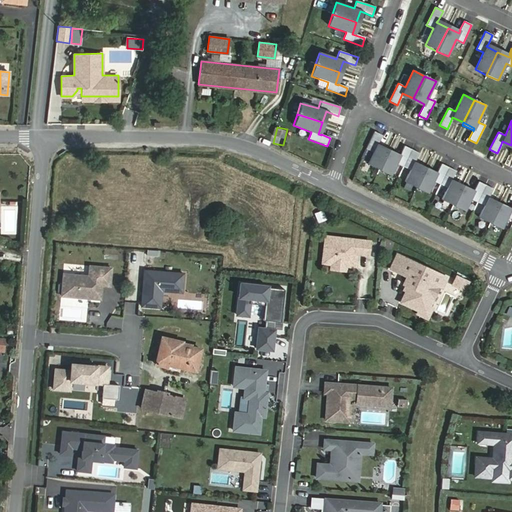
[(367,164),(379,170),(387,152),(382,149),(383,147),(377,144),(382,135),(374,132),(366,149),(373,152),(367,164)]
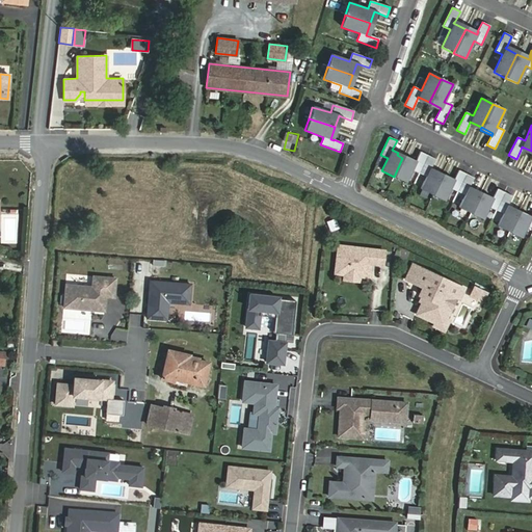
[(402,158),(394,177),(405,182),(411,170),(419,174),(427,156),(420,152),(416,161),(409,158),(408,161),(402,158)]
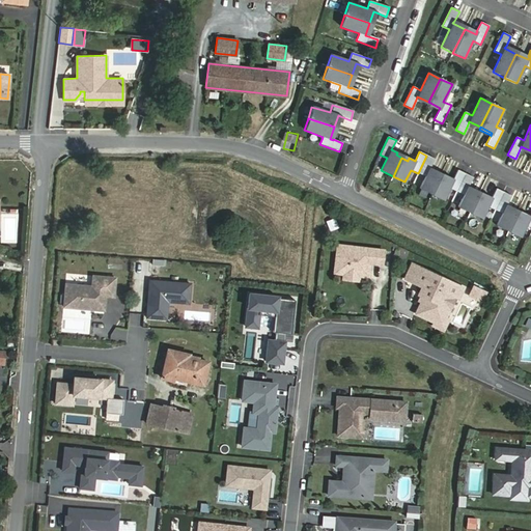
[(431,194),(440,176),(435,173),(436,170),(430,168),(435,159),(426,156),(418,173),(425,176),(419,189),(431,194)]
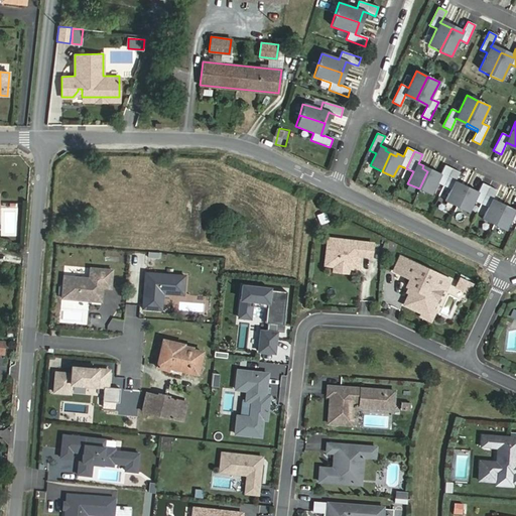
[(427,171),(419,188),(430,195),(436,182),(443,185),(452,168),(444,165),(440,173),(434,171),(433,173),(427,171)]
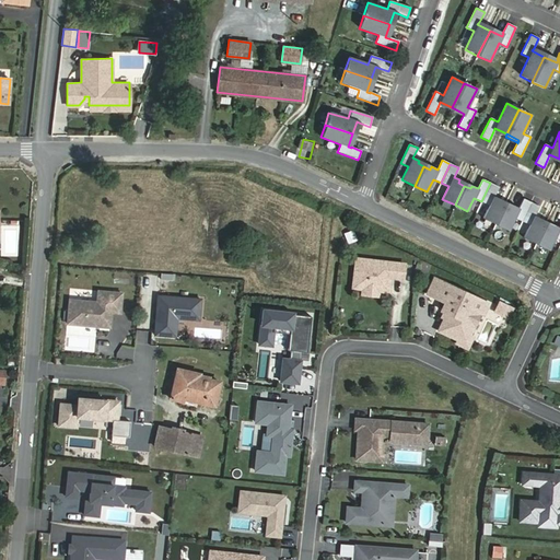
[(494,196),(499,187),(490,183),(481,201),(489,206),(483,218),(496,224),(505,205),(499,202),(500,199),(494,196)]
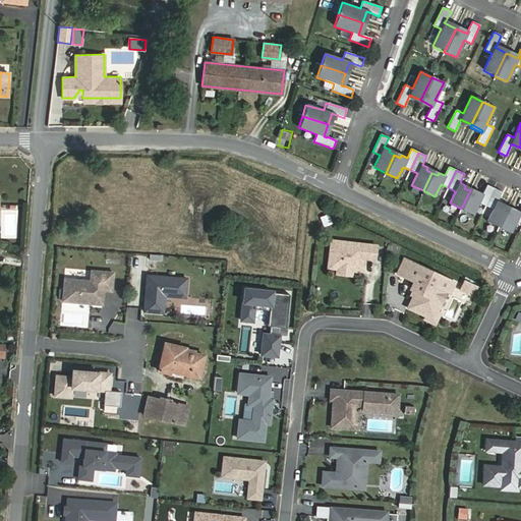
[(470,190),(461,209),(472,214),(478,203),(485,206),(495,188),(486,184),(482,193),(476,190),(475,193),(470,190)]
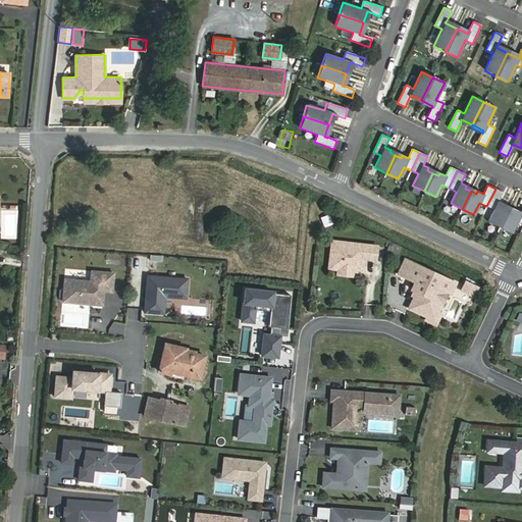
[(488,221),(500,227),(509,209),(503,206),(504,204),(499,201),(503,192),(496,189),(486,206),(493,210),(488,221)]
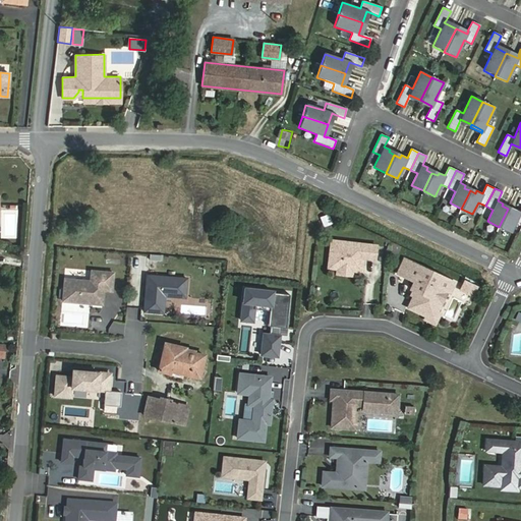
[(508,209),(499,227),(511,232),(516,220),(520,222),(520,209),(520,212),(515,209),(513,212),(508,209)]
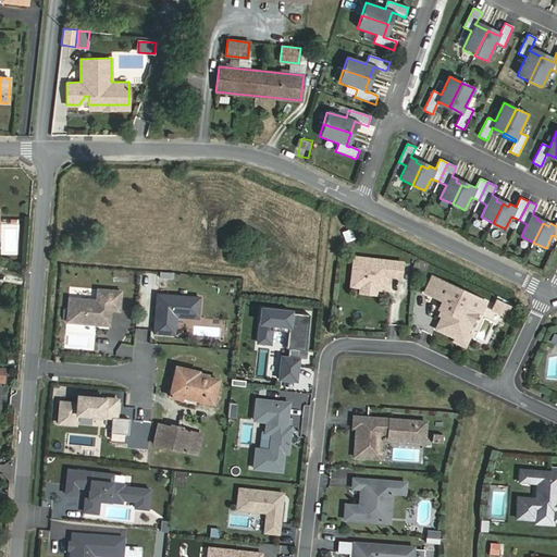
[(399,280),(400,264),(353,260),(349,289),(360,291),(362,288),(372,288),(374,292),(385,293),(385,285),(383,281),(386,279),(399,280)]
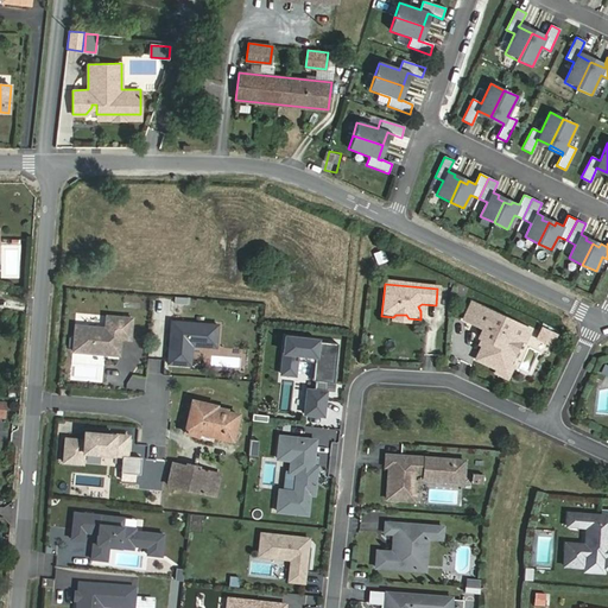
[(525,344),(531,333),(473,305),(464,323),(483,331),(480,341),(486,343),(491,346),(488,348),(482,350),(480,358),(482,365),(499,372),(501,373),(508,371),(510,368),(521,343),(525,344)]
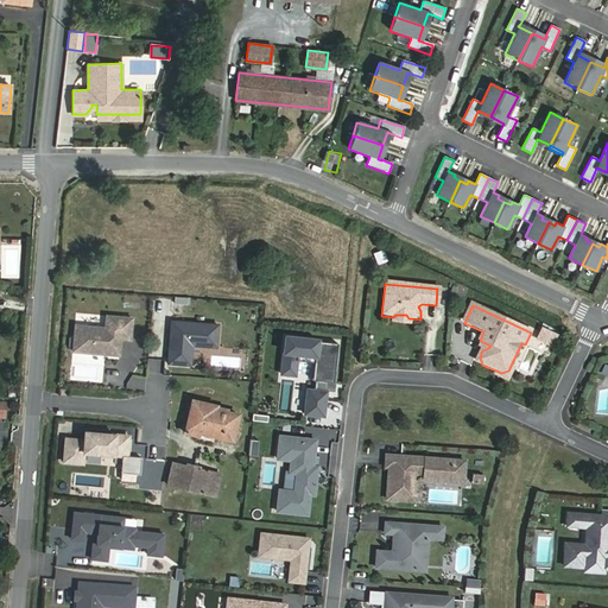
[(73,323),(69,354),(120,358),(121,342),(130,343),(132,315),(107,314),(107,325),(73,323)]
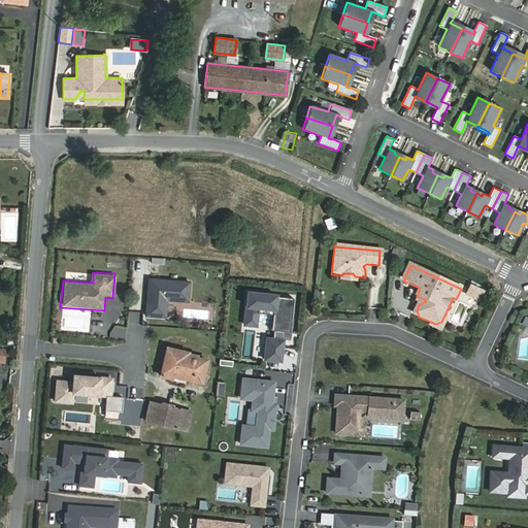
[(340,281),(355,282),(355,276),(353,273),(343,273),(341,275),(340,281)]
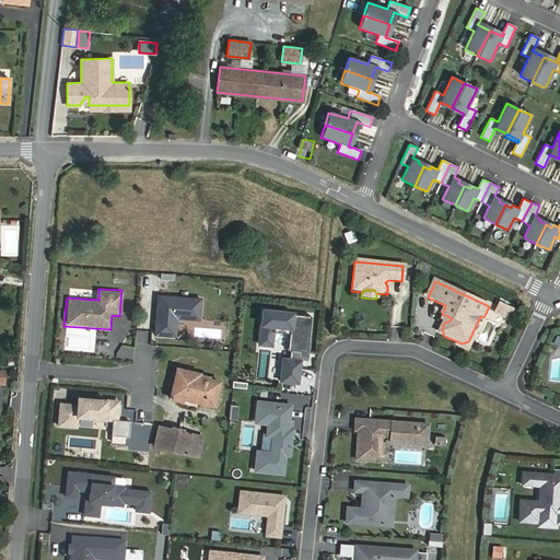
[(158,292),(154,337),(177,338),(178,321),(197,322),(199,294),(158,292)]
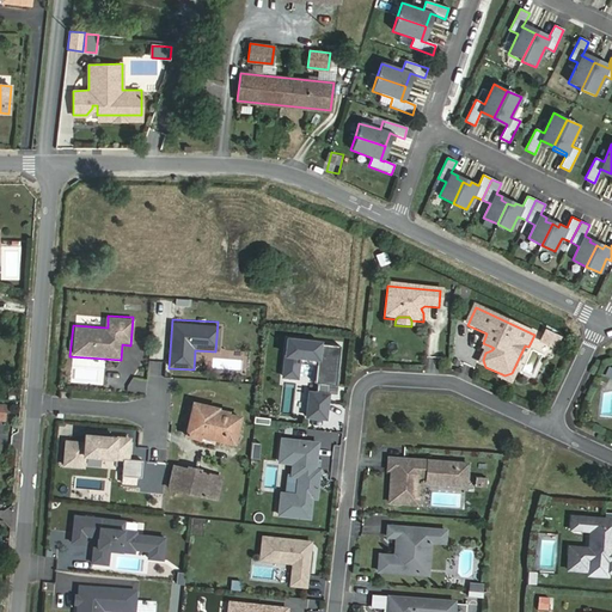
[(329,385),(335,386),(340,347),(318,344),(319,343),(286,340),(282,378),(297,379),(298,361),(316,362),(314,380),(317,380),(316,393),(314,405),(307,405),(306,417),(325,420),(328,392),(329,385)]
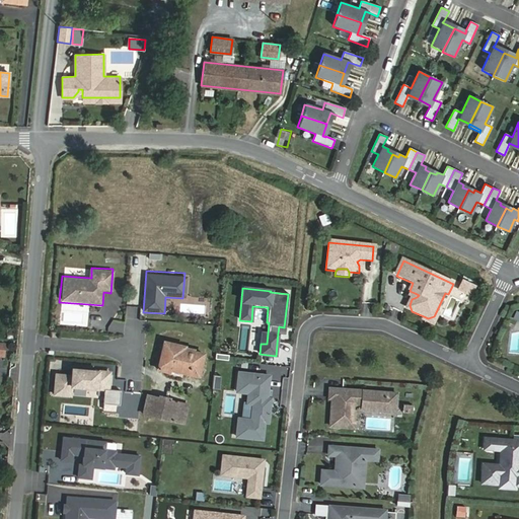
[(428,318),(426,317),(424,321),(434,325),(439,316),(435,314),(434,316),(428,318)]
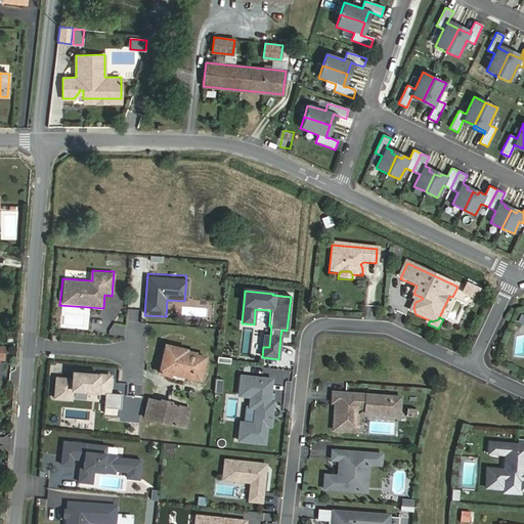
[(159,374),(172,377),(173,374),(184,377),(200,380),(205,357),(185,352),(186,350),(165,345),(159,374)]
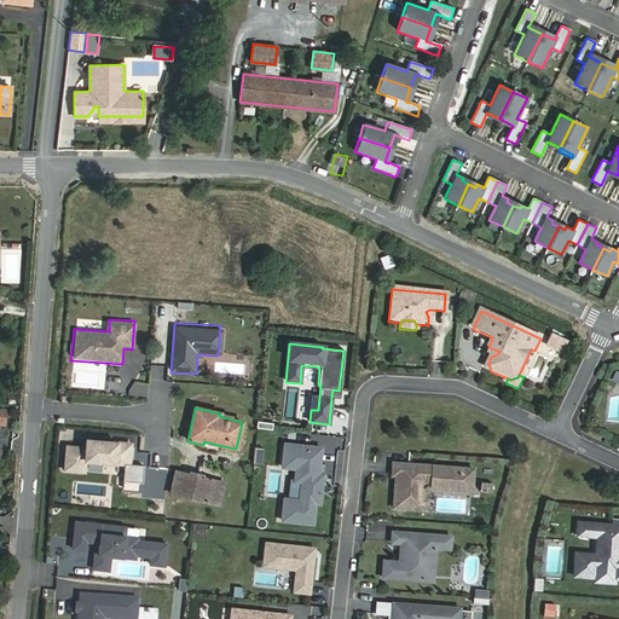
[(125,456),(126,444),(86,441),(85,450),(67,447),(64,472),(84,473),(85,462),(125,464),(122,482),(142,484),(144,467),(128,466),(129,457),(125,456)]
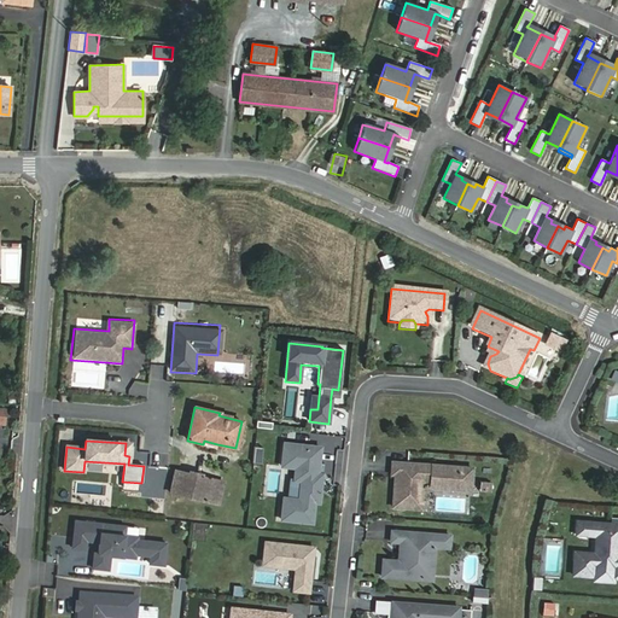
[(204,441),(203,444),(202,447),(216,450),(217,444),(204,441)]
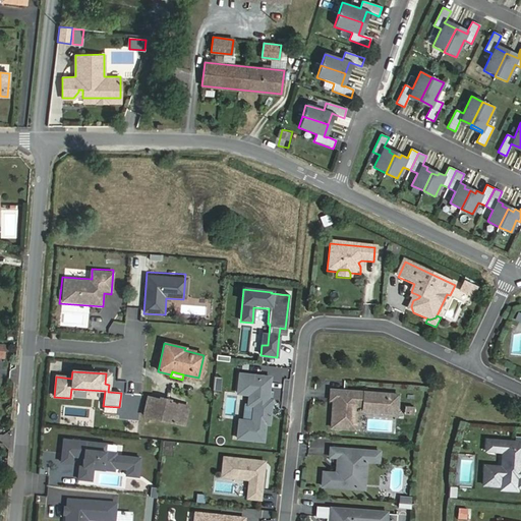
[(275,374),(239,371),(237,394),(249,395),(247,418),(238,417),(236,442),(269,445),(275,374)]
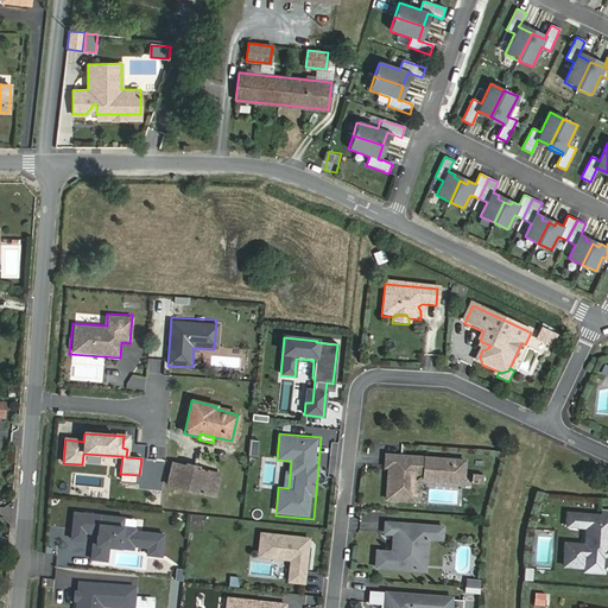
[(425,466),(426,460),(387,456),(386,468),(390,468),(401,469),(401,461),(418,462),(418,466),(425,466)]
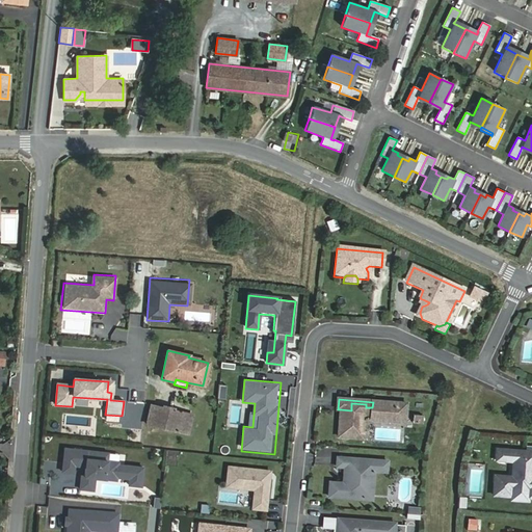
[(406,416),(407,405),(373,402),(372,407),(366,407),(366,404),(351,403),(351,410),(341,409),(339,437),(363,440),(365,416),(371,416),(371,421),(384,422),(384,420),(395,421),(396,413),(401,414),(401,416),(406,416)]
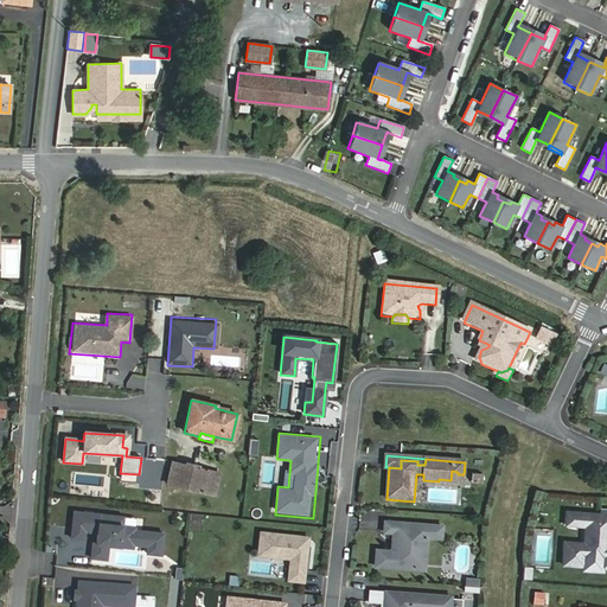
[(205,493),(210,471),(172,461),(167,484),(205,493)]
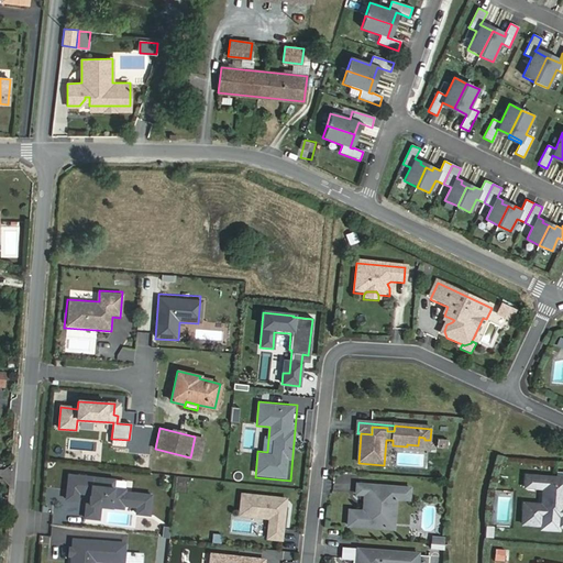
[(205,439),(195,437),(190,457),(199,459),(205,439)]
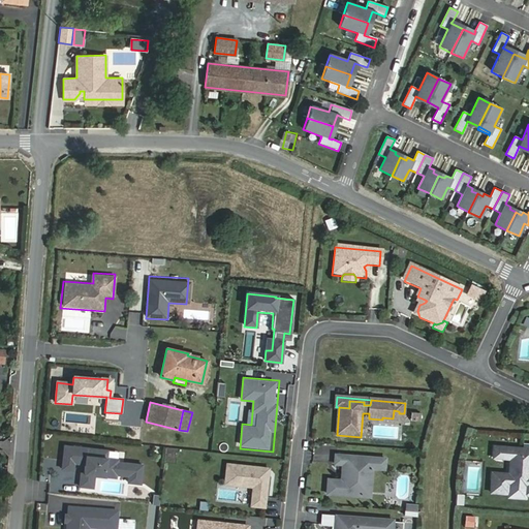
[(403,422),(404,413),(399,413),(399,411),(394,410),(393,418),(382,417),(382,419),(403,422)]
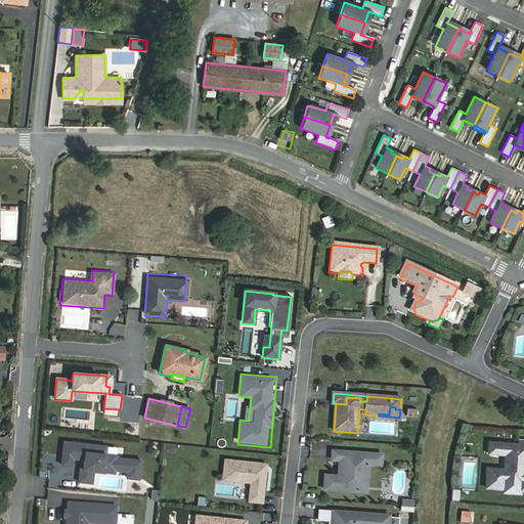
[(407,407),(406,417),(418,418),(418,408),(407,407)]
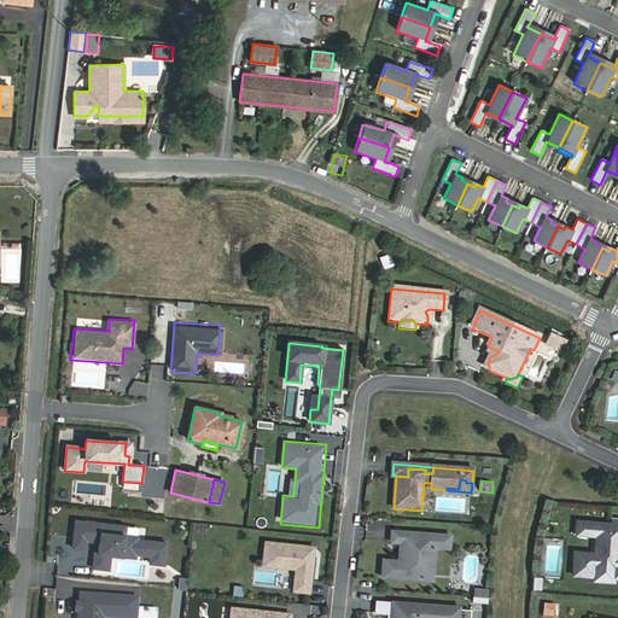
[(74,530),(71,541),(71,548),(85,551),(86,542),(98,543),(97,555),(109,557),(121,558),(133,559),(134,555),(149,558),(149,565),(162,567),(163,559),(165,544),(135,541),(136,538),(123,537),(124,528),(74,522),(74,530)]
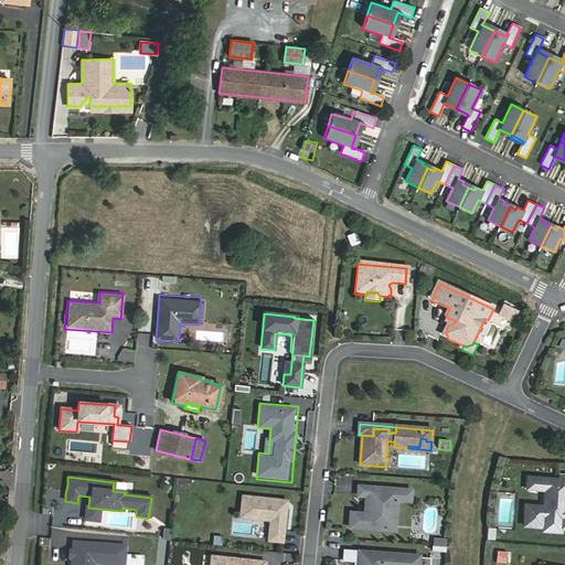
[(540,494),(540,482),(529,481),(528,493),(540,494)]
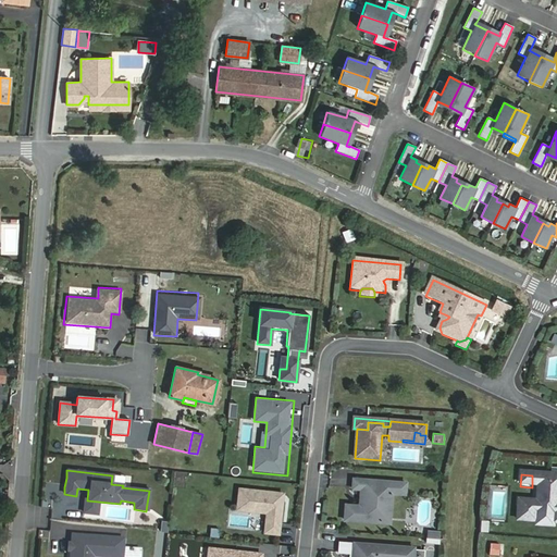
[(556,477),(532,475),(532,487),(539,487),(537,504),(524,503),(519,507),(517,522),(536,524),(537,516),(554,517),(554,525),(556,525),(556,505),(556,489),(556,477)]
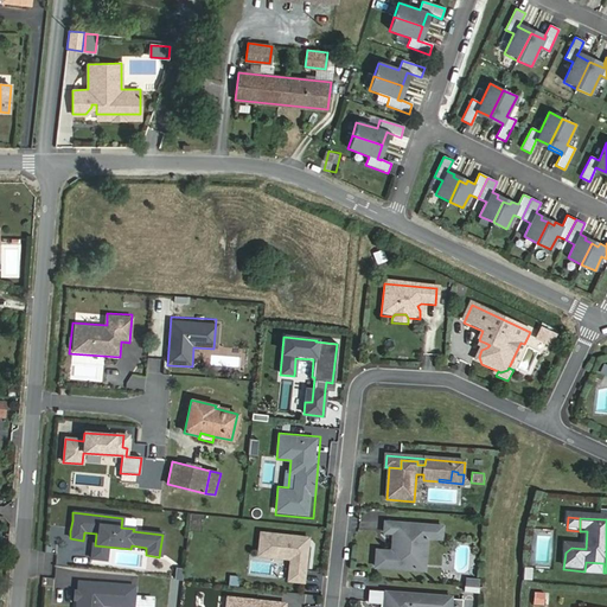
[(441,541),(442,528),(385,523),(384,534),(394,535),(393,541),(395,541),(395,547),(393,547),(391,553),(376,551),(375,568),(414,572),(415,557),(421,553),(426,553),(427,540),(441,541)]
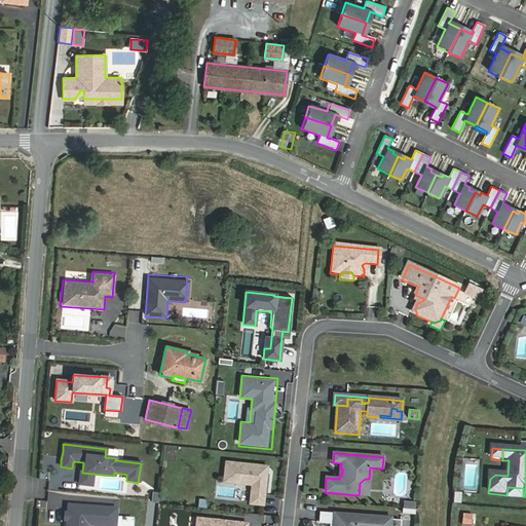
[(271,464),(227,460),(225,482),(250,484),(248,508),(266,510),(271,464)]
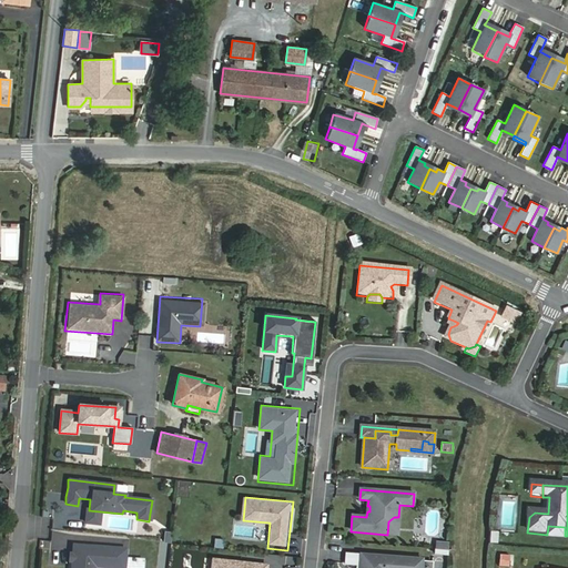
[(100,511),(89,510),(87,509),(84,524),(88,524),(98,525),(100,511)]
